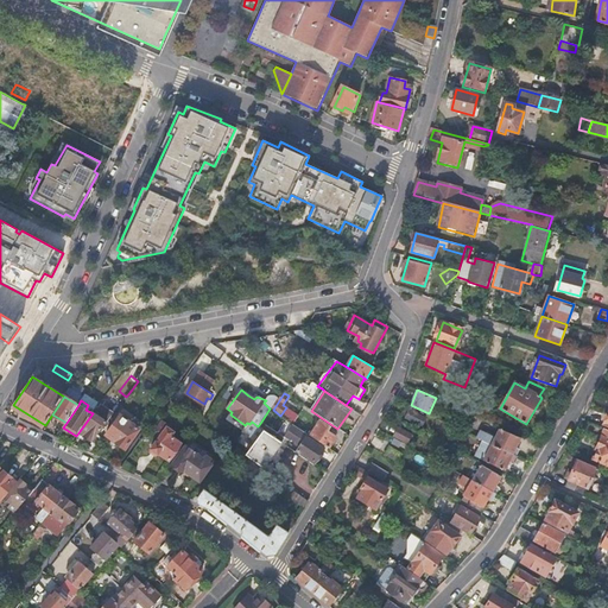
[(399,407),(396,413),(409,422),(413,415),(400,405),(399,407)]
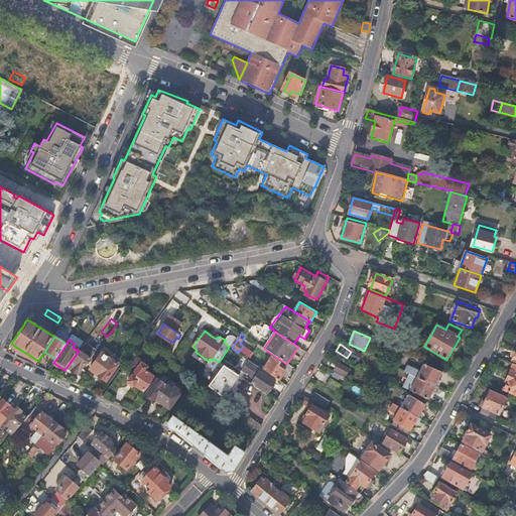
[(238,353),(248,360),(253,353),(243,346),(238,353)]
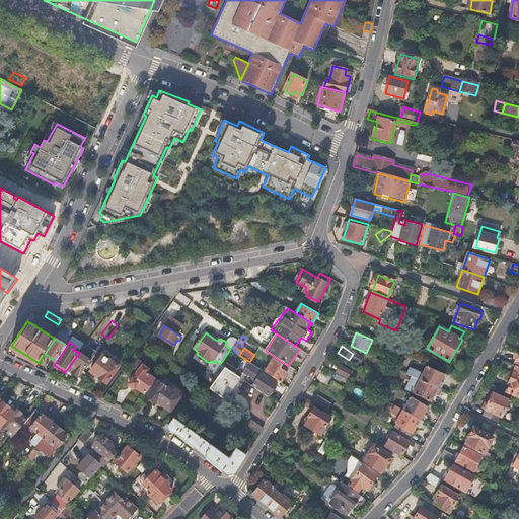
[(80,376),(83,371),(91,361),(79,353),(68,368),(80,376)]
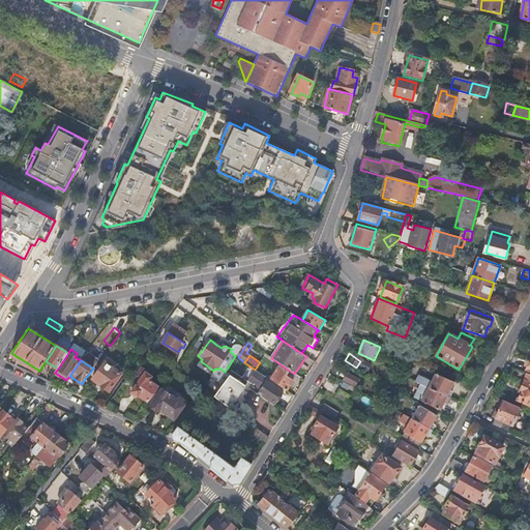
[(106,361),(93,378),(110,389),(121,374),(106,361)]
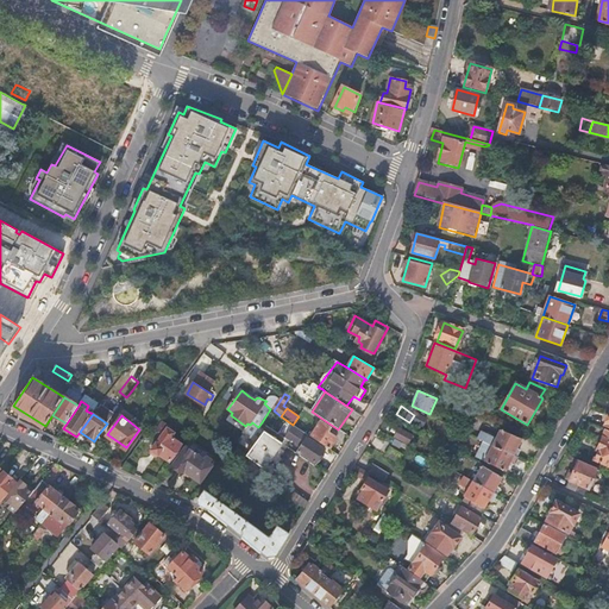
[(321,421),(312,435),(331,447),(337,438),(328,433),(331,427),(321,421)]
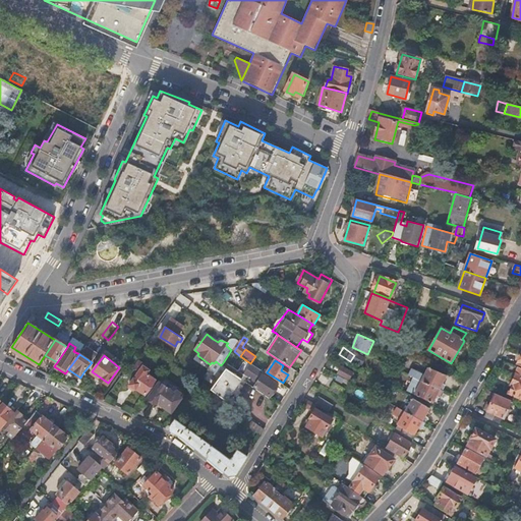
[(137,388),(148,396),(159,381),(157,381),(148,373),(151,369),(138,361),(133,368),(137,371),(130,384),(135,389),(137,388)]
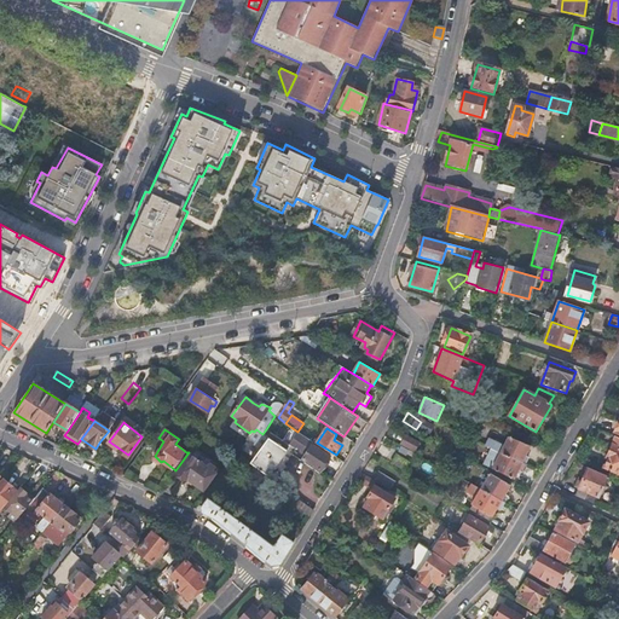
[(266,429),(262,434),(267,438),(287,450),(290,446),(288,444),(266,429)]
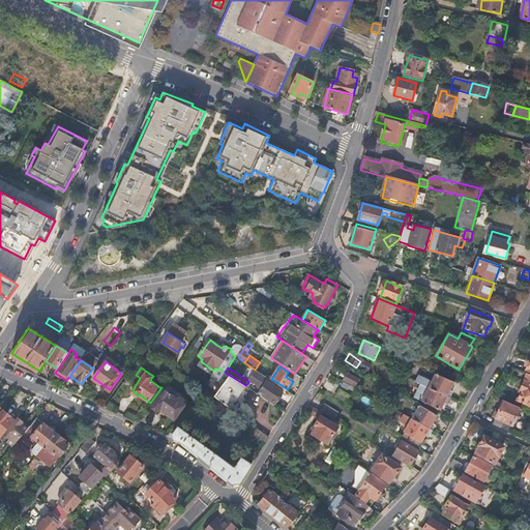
[(255,370),(246,380),(248,382),(252,384),(253,383),(262,389),(259,392),(274,403),(282,390),(268,381),(269,379),(255,370)]
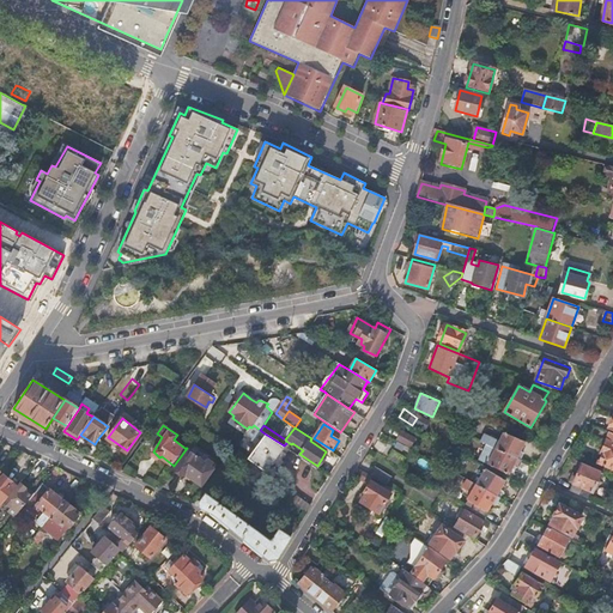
[(517,459),(526,441),(505,431),(497,448),(517,459)]
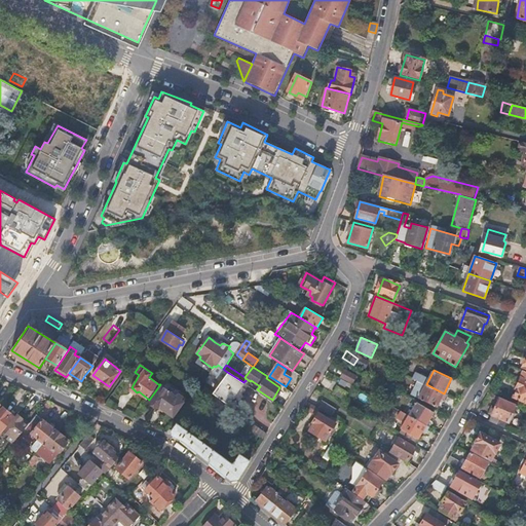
[(525,372),(523,371),(517,386),(518,388),(515,397),(525,402),(525,372)]
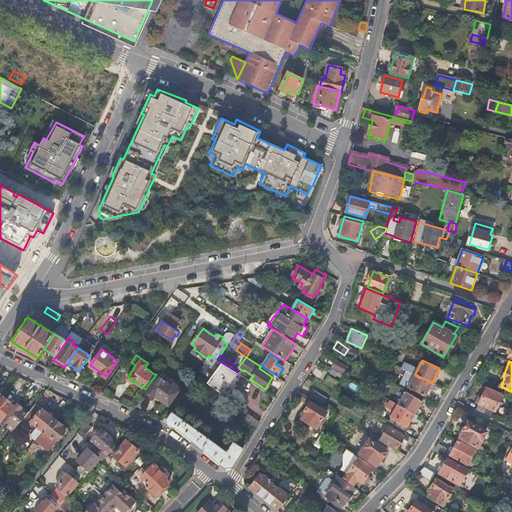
[(212,375),(207,383),(210,385),(222,394),(237,372),(221,362),(212,375)]
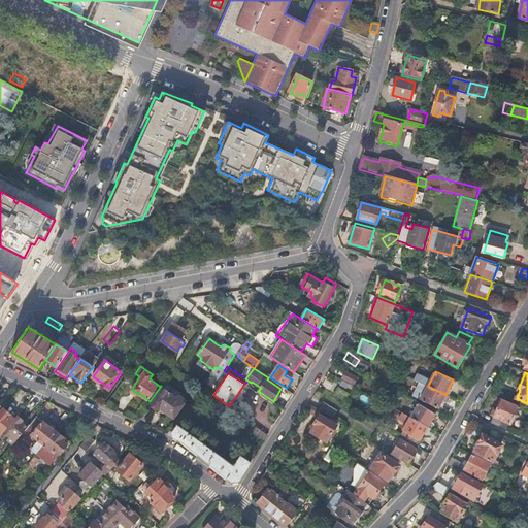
[(343,381),(355,387),(360,381),(349,373),(343,381)]
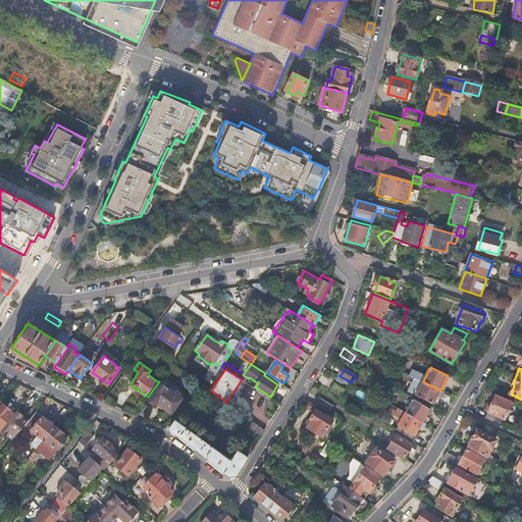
[(73,387),(82,390),(91,377),(84,373),(81,378),(73,387)]
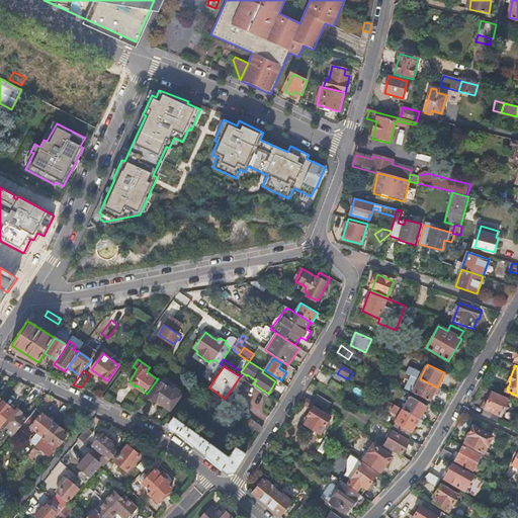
[(158,378),(147,394),(150,396),(149,398),(157,403),(159,401),(171,410),(181,396),(158,378)]
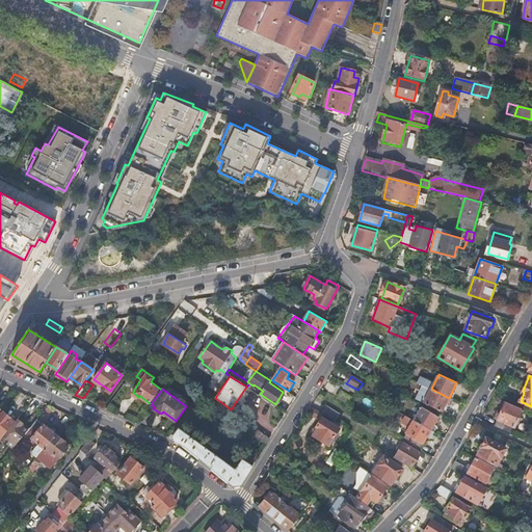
[(441,415),(449,398),(431,389),(423,405),(441,415)]
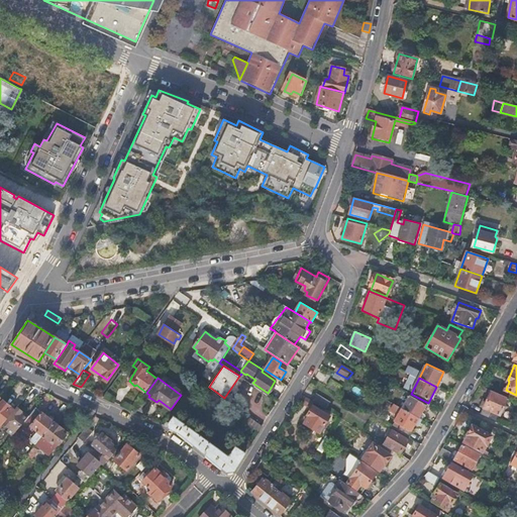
[(327,387),(338,394),(342,386),(330,380),(327,387)]
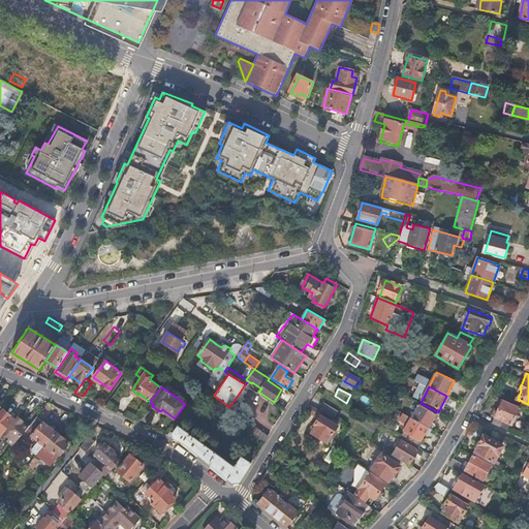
[(520,407),(502,400),(492,424),(507,431),(510,424),(512,425),(520,407)]
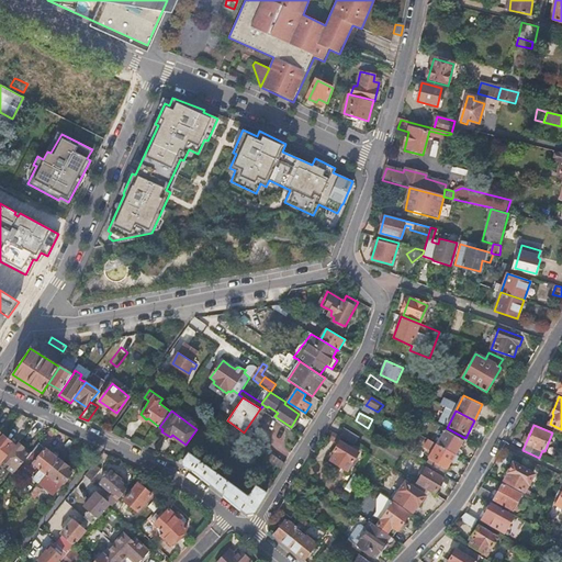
[(343,438),(355,445),(359,437),(345,428),(339,436),(343,438)]
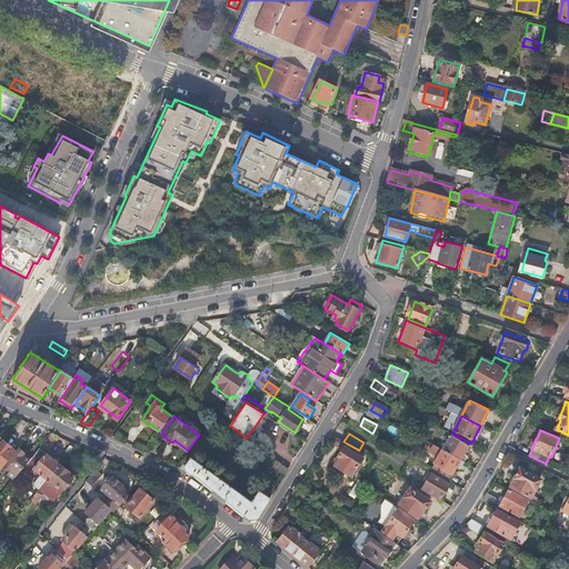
[(343,441),(333,436),(329,442),(341,450),(345,447),(347,443),(343,441)]
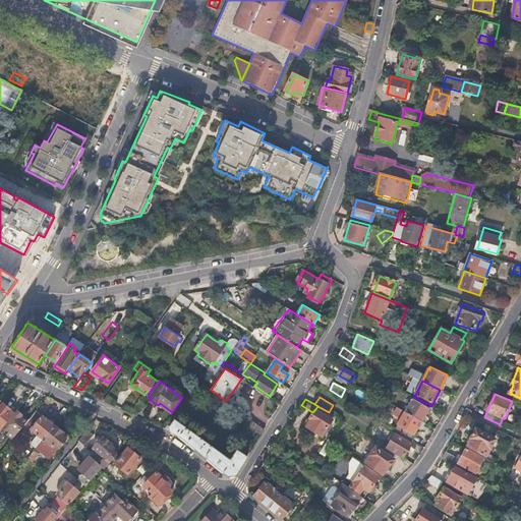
[(405,411),(422,421),(429,409),(412,399),(405,411)]
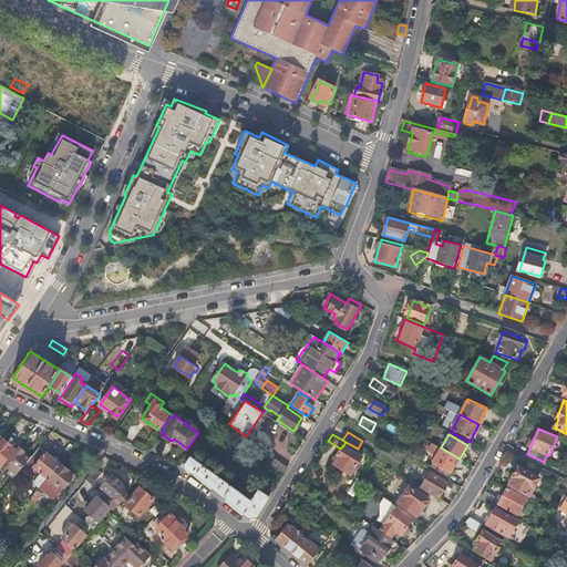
[(16,450),(2,441),(0,443),(0,468),(2,465),(16,450)]
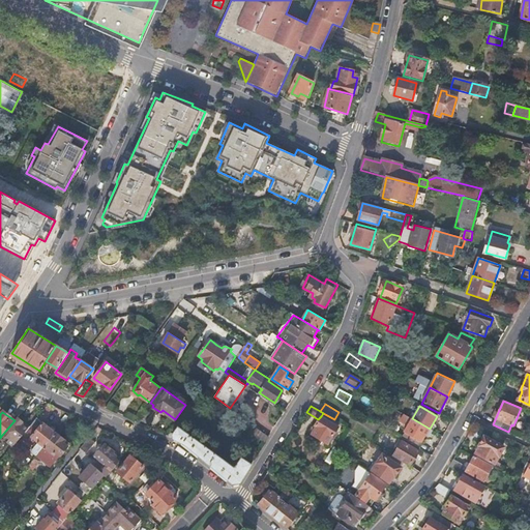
[(418,447),(430,429),(412,418),(405,414),(400,422),(407,427),(403,432),(406,433),(403,438),(418,447)]
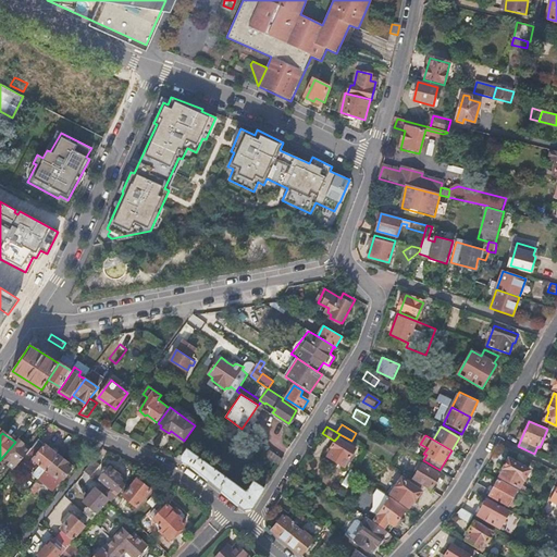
[(337,437),(334,441),(331,447),(330,446),(324,454),(344,467),(355,448),(337,437)]
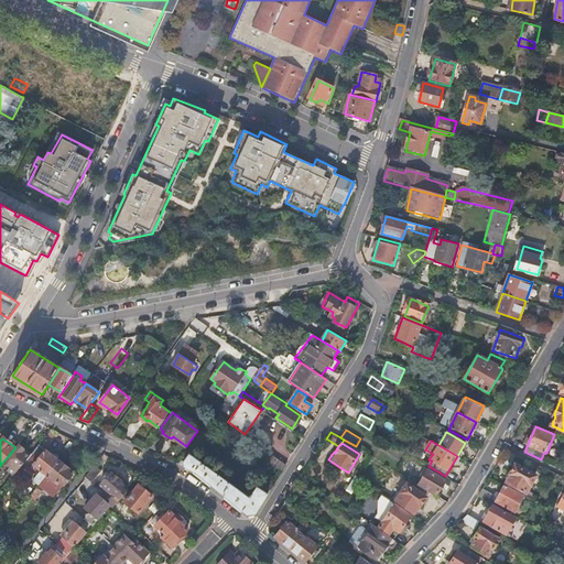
[(15,447),(2,463),(12,470),(11,473),(15,476),(28,461),(31,457),(25,453),(28,451),(19,444),(15,447)]
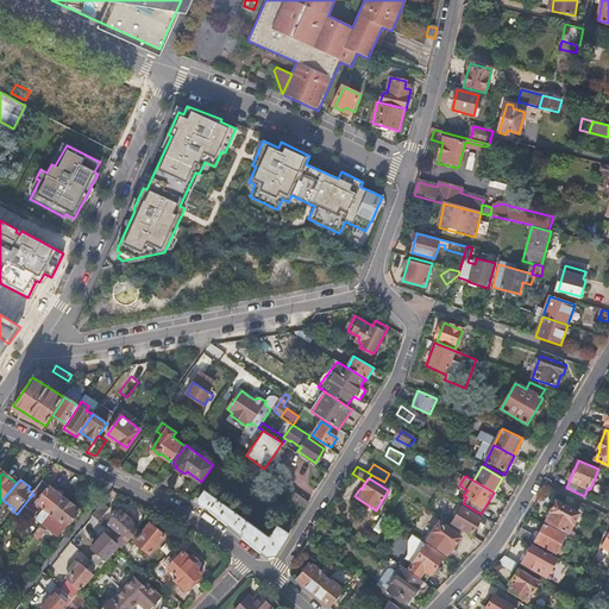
[(64,497),(44,481),(33,494),(30,497),(45,508),(37,519),(43,523),(64,497)]
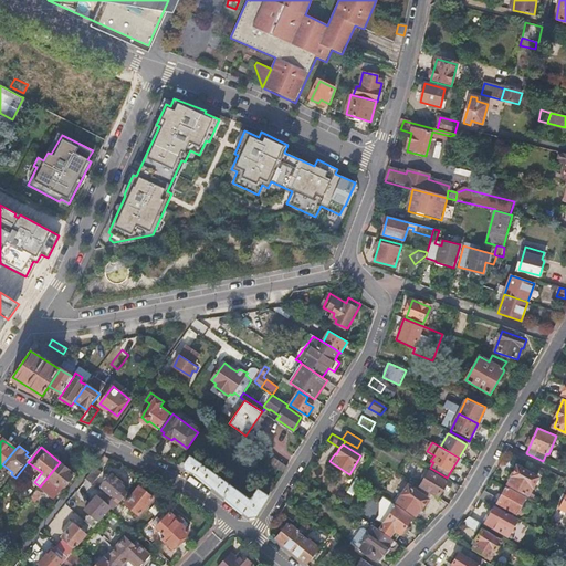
[(185,465),(186,469),(196,473),(218,492),(248,516),(255,516),(268,498),(257,489),(250,499),(191,456),(185,465)]
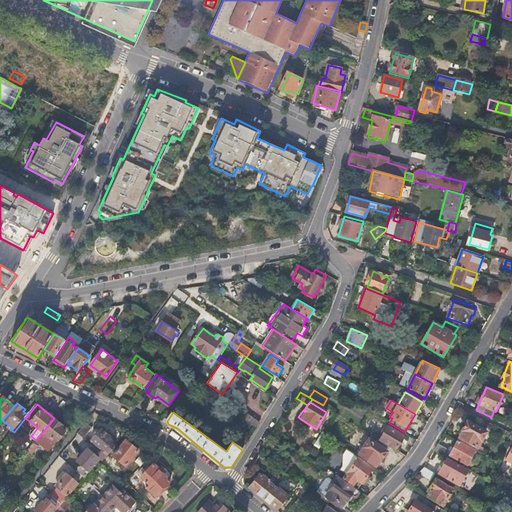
[(245,420),(256,428),(260,422),(249,414),(245,420)]
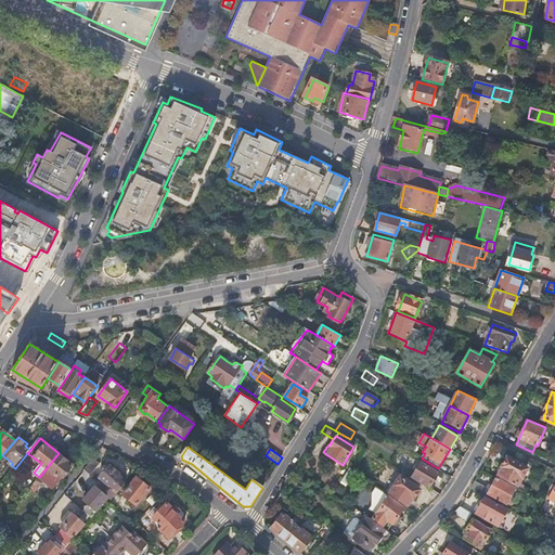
[(69,462),(59,453),(39,477),(30,489),(40,497),(50,486),(51,487),(53,485),(59,478),(62,480),(73,468),(67,464),(69,462)]
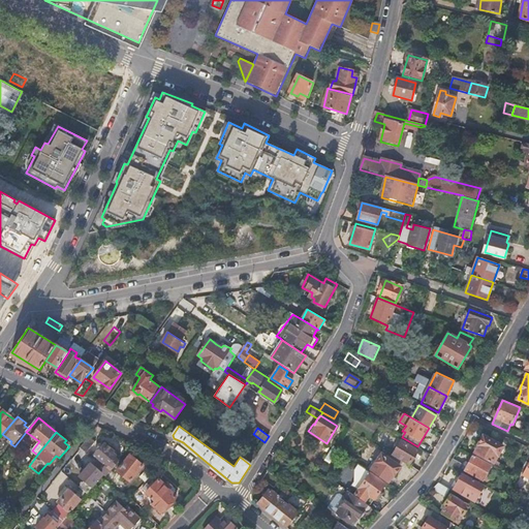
[(90,435),(81,446),(87,453),(96,440),(90,435)]
